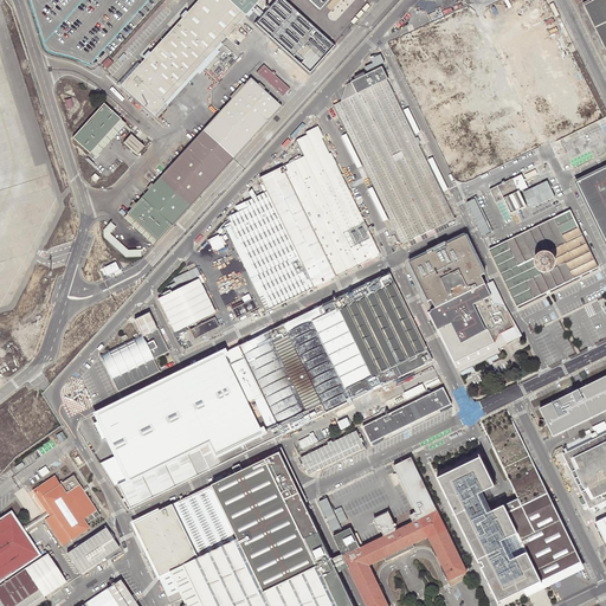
[(154,115),(258,0),(198,0),(121,84),(154,115)]
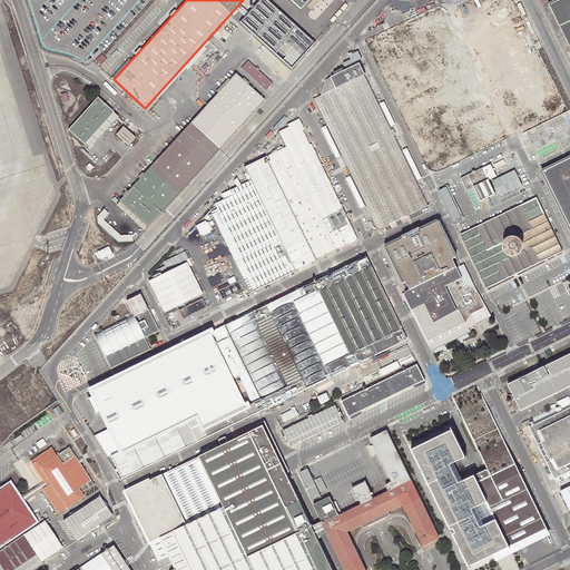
[(314,42),(267,0),(258,0),(241,22),(292,68),(314,42)]
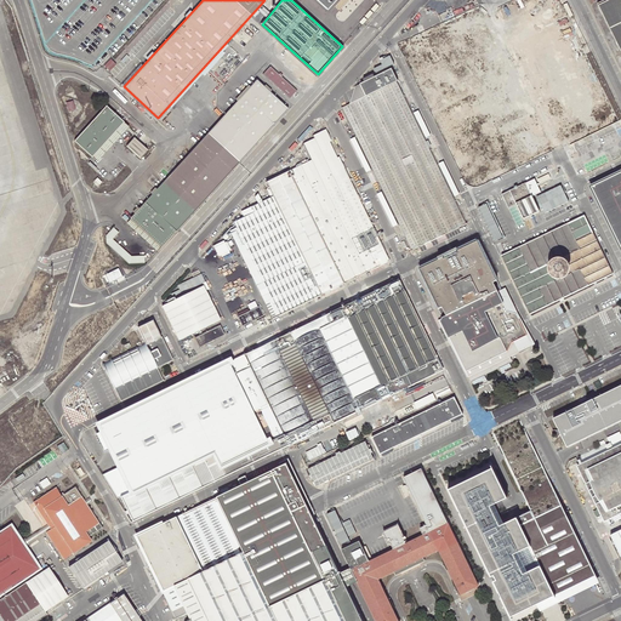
[(313,0),(328,12),(337,0),(313,0)]
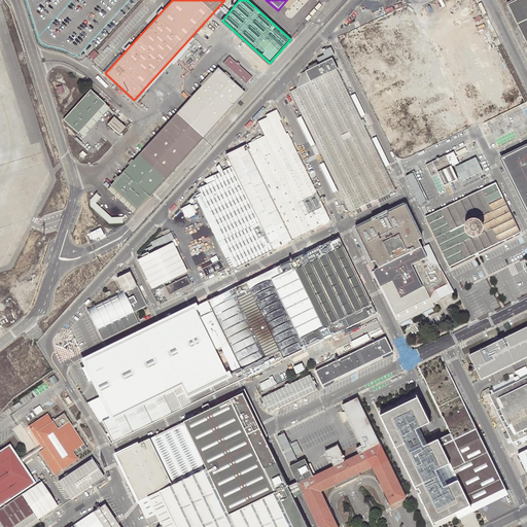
[(526,0),(520,0),(508,5),(526,43),(526,0)]
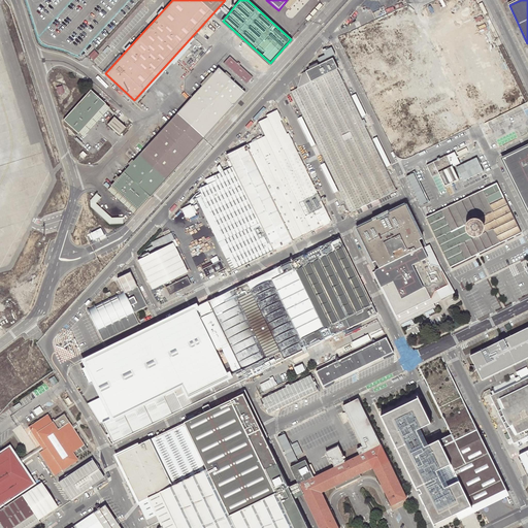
[(224,64),(246,84),(253,77),(230,57),(224,64)]
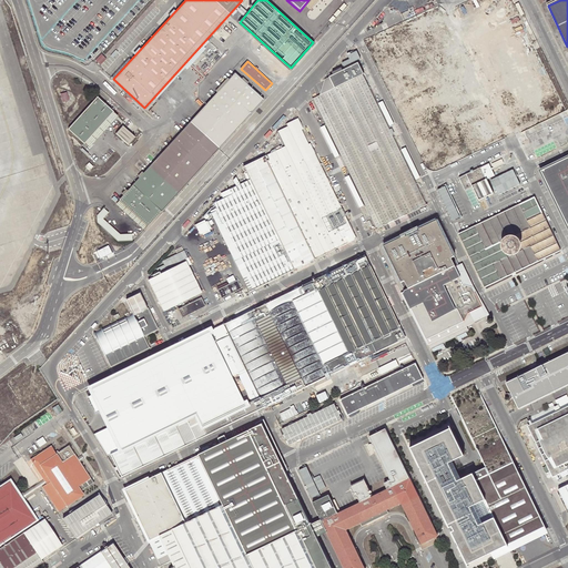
[(375,229),(419,208),(426,205),(422,196),(356,63),(328,77),(334,88),(312,99),(375,229)]
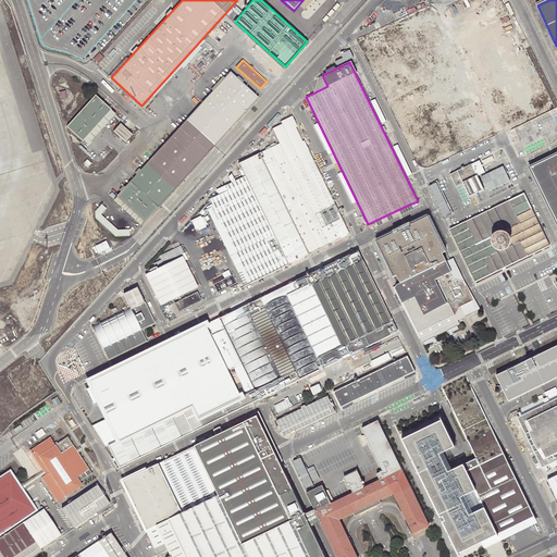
[(230,72),(116,196),(145,221),(212,146),(258,97),(230,72)]
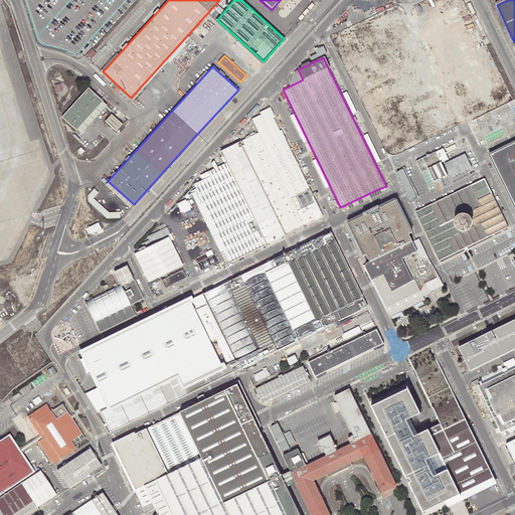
[(61,117),(76,130),(103,101),(91,90),(88,88),(63,114),(61,117)]
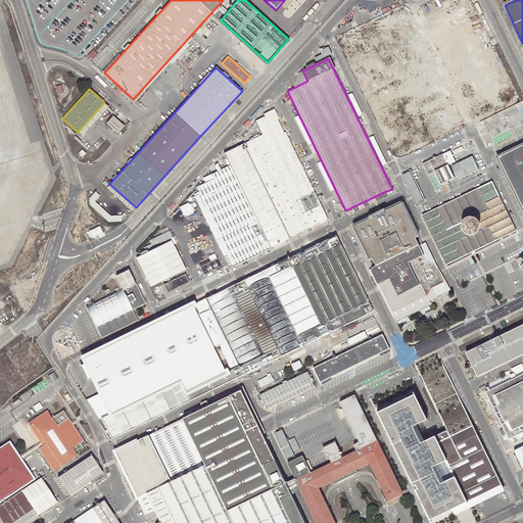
[(104,102),(78,132),(82,136),(108,107),(108,106),(104,102)]
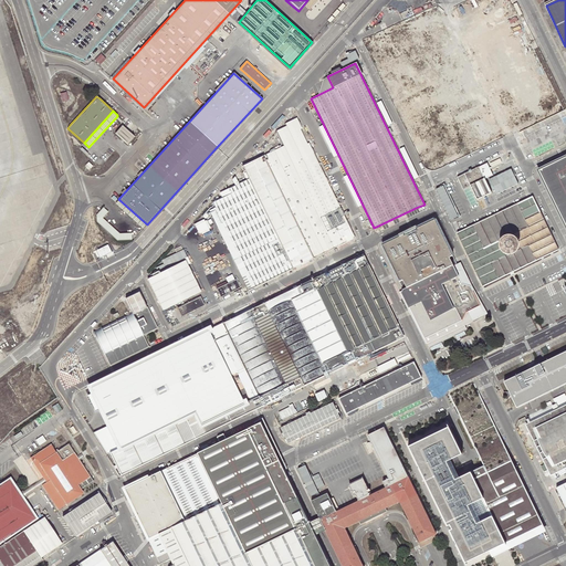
[(241,165),(248,179),(229,188),(231,192),(212,201),(215,207),(240,259),(253,286),(354,238),(296,117),(284,123),(285,126),(276,130),(283,146),(241,165)]
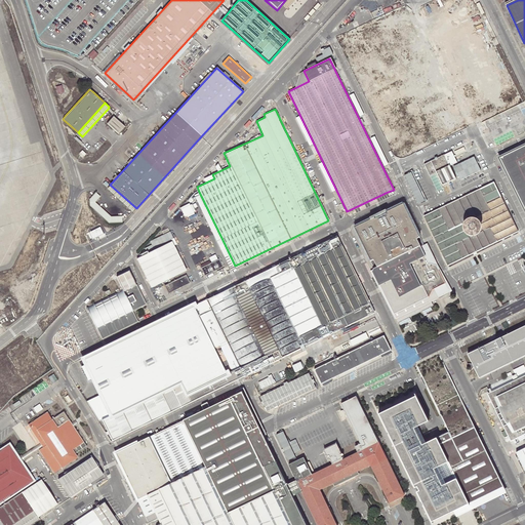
[(107,123),(118,133),(125,126),(123,125),(113,116),(107,123)]
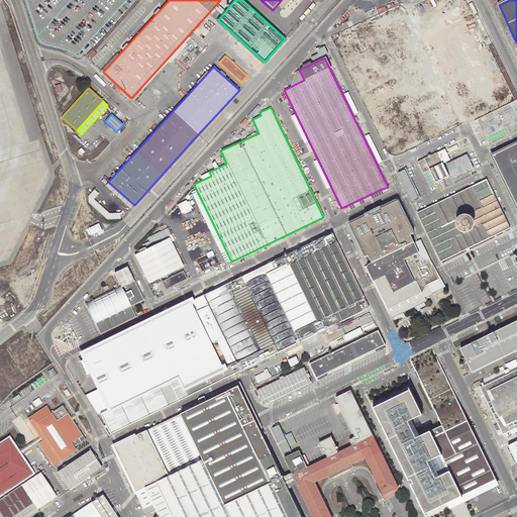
[(441,160),(437,152),(418,163),(423,173),(429,170),(436,183),(479,162),(467,138),(460,142),(463,148),(441,160)]
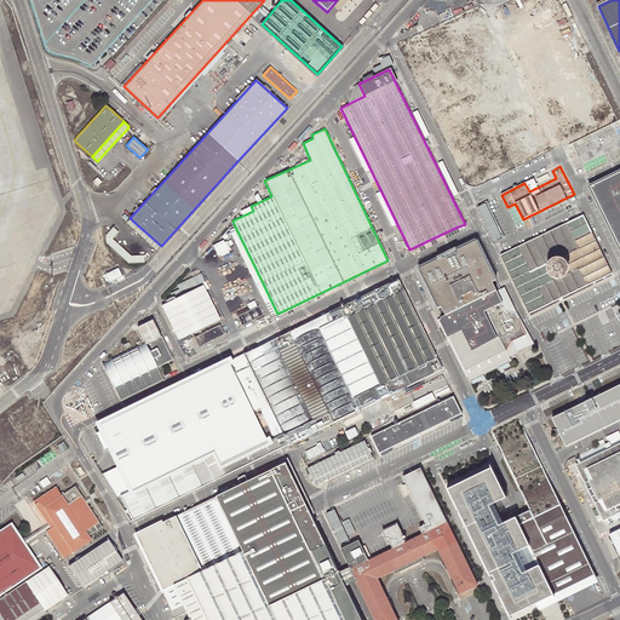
[(619,173),(591,188),(619,246),(619,173)]
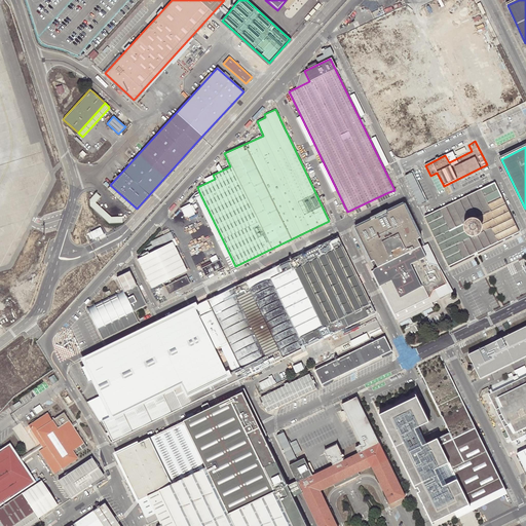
[(434,201),(417,167),(405,174),(420,207),(434,201)]
